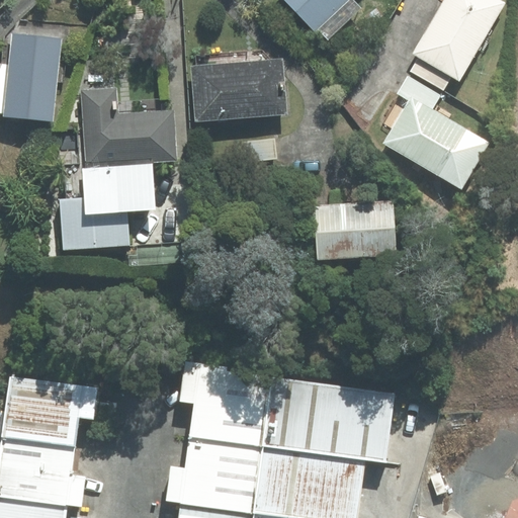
[(347,0),(284,0),(315,30),(347,0)]
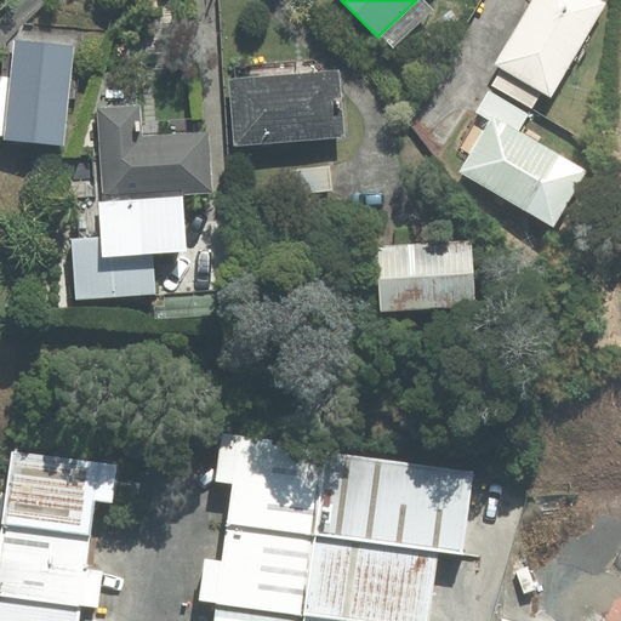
[(596,0),(533,0),(496,64),(501,67),(542,91),(551,95),(604,4),(596,0)]
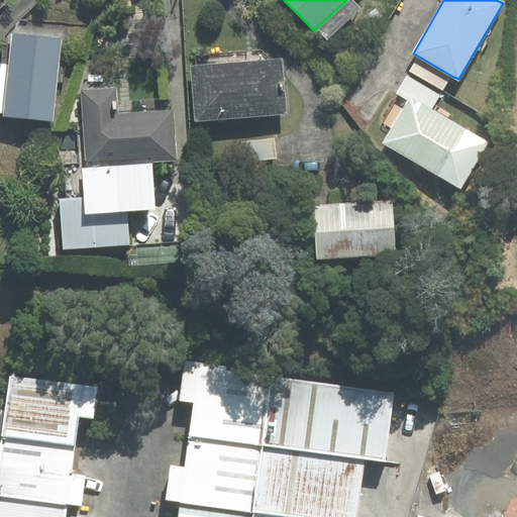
[(62,38),(12,33),(9,65),(0,64),(0,112),(4,113),(3,116),(54,121),(62,38)]
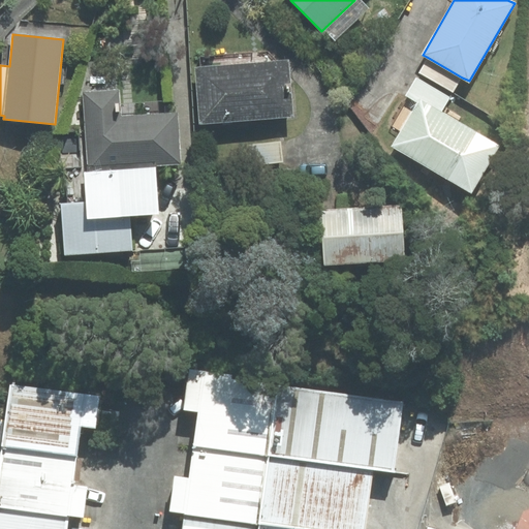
[(200,67),(195,67),(200,124),(292,116),(288,61),(277,61),(268,51),(199,57),(200,67)]
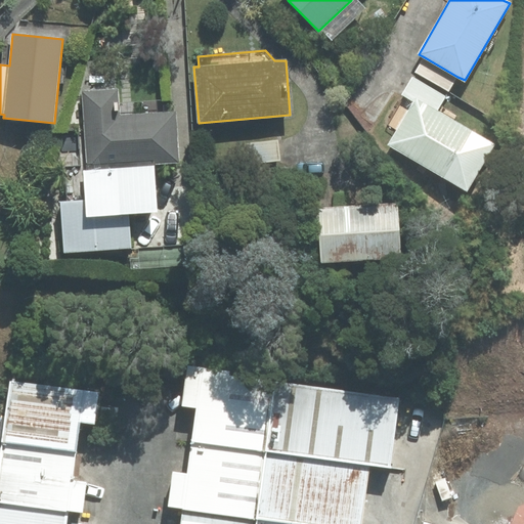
[(457,77),(423,56),(415,71),(449,91),(457,77)]
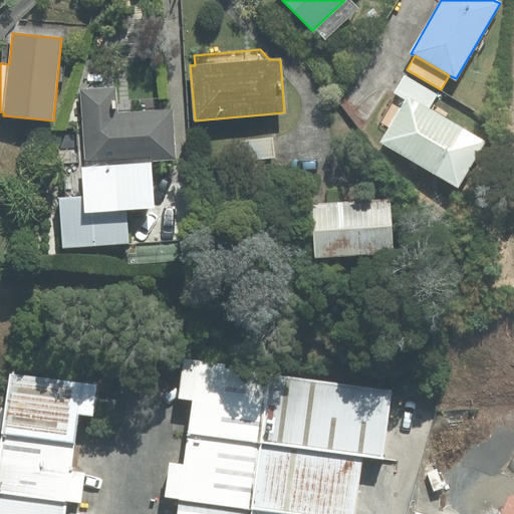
[(409,97),(429,109),(438,95),(405,75),(395,92),(407,100),(409,97)]
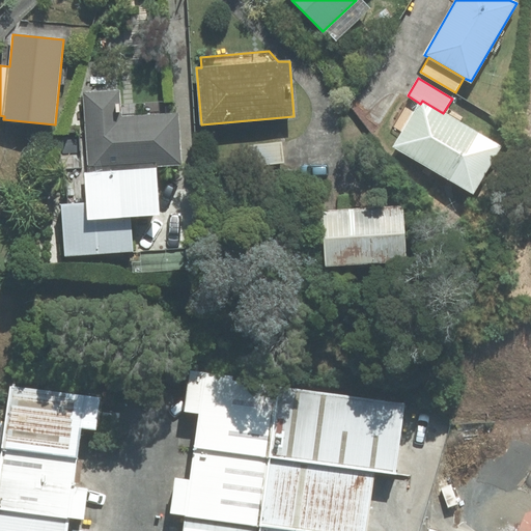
[(84,93),(89,169),(180,163),(177,114),(120,117),(118,91),(84,93)]
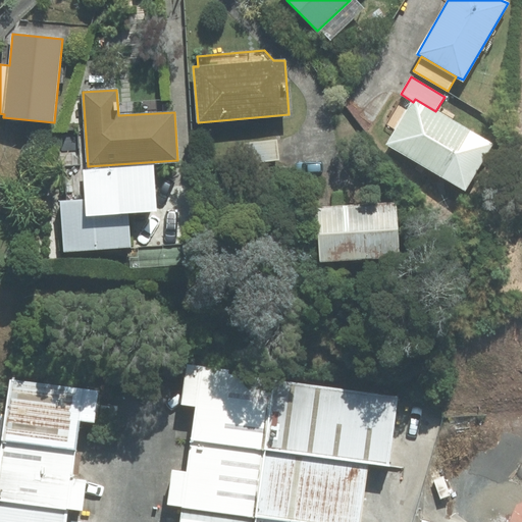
[(465,190),(492,145),(435,111),(415,99),(413,102),(387,145),(465,190)]
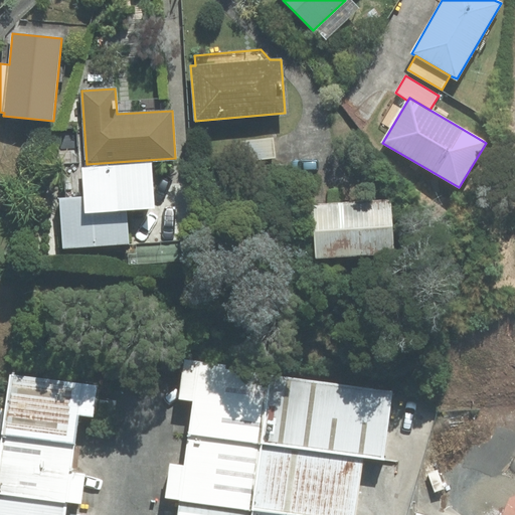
[(274,138),(245,141),(247,160),(276,158),(274,138)]
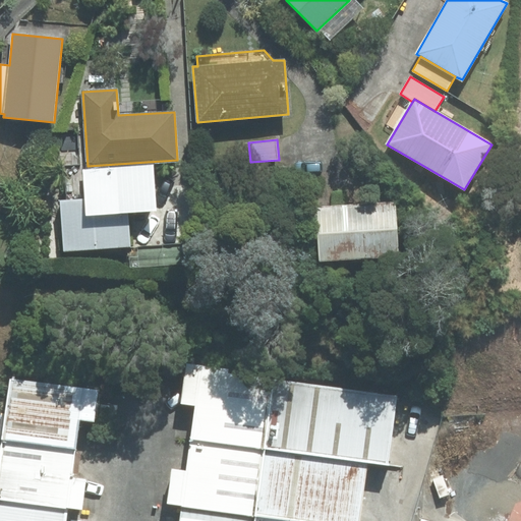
[(153,165),(83,170),(85,198),(61,200),(64,250),(129,246),(127,212),(156,210),(153,165)]
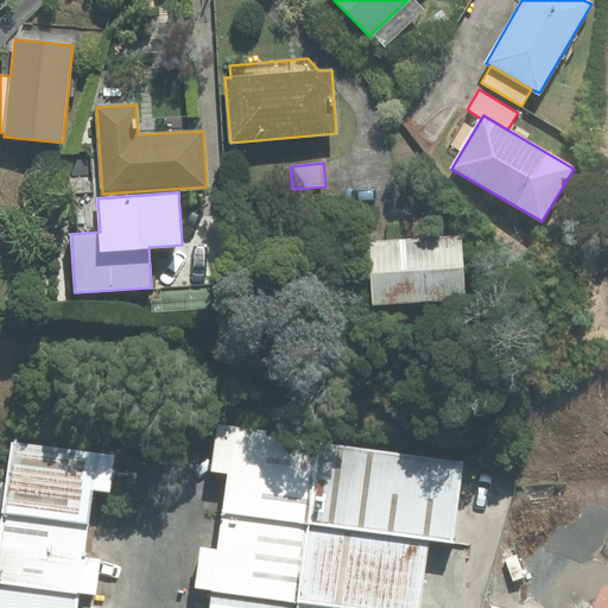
[(461,238),(369,242),(373,304),(464,299),(461,238)]
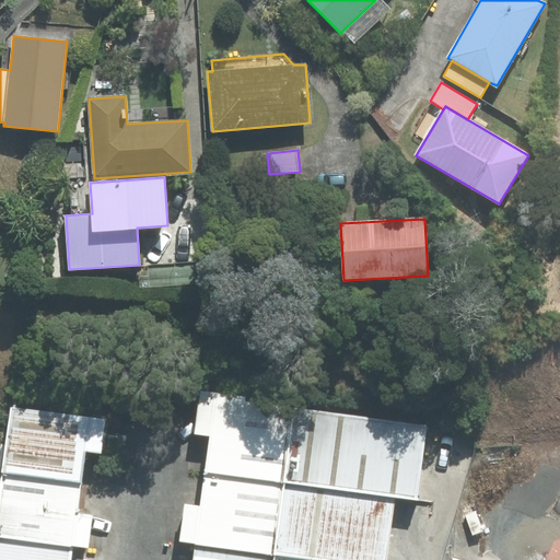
[(182,413),(172,559),(375,559),(380,506),(405,508),(410,429),(182,413)]
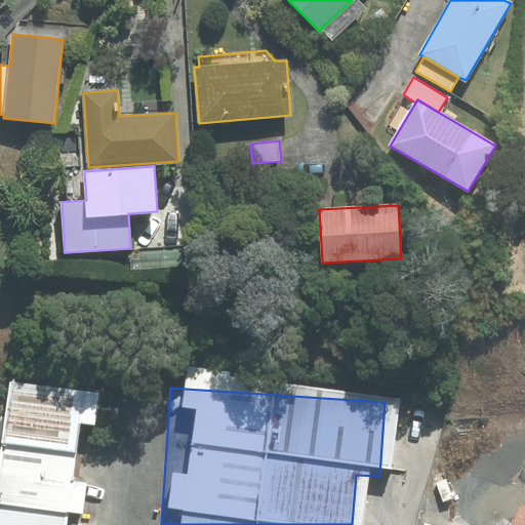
[(0,397),(0,524),(73,524),(88,410),(0,397)]
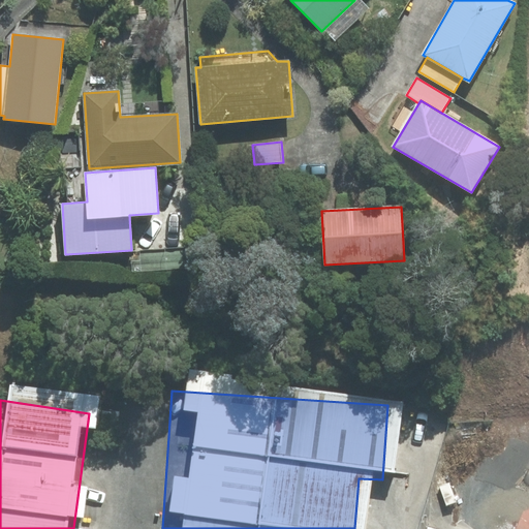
[(528,528),(528,440),(524,438),(495,528),(528,528)]
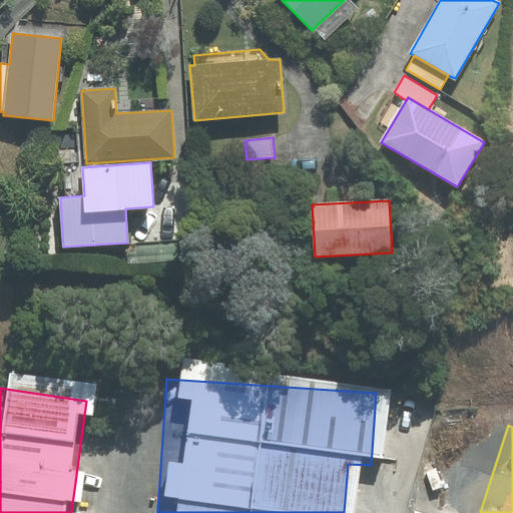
[(459,435),(439,434),(438,466),(458,467),(459,435)]
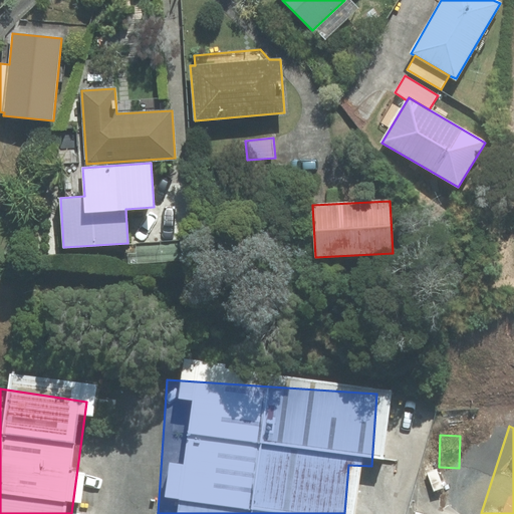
All buildings are outlined.
